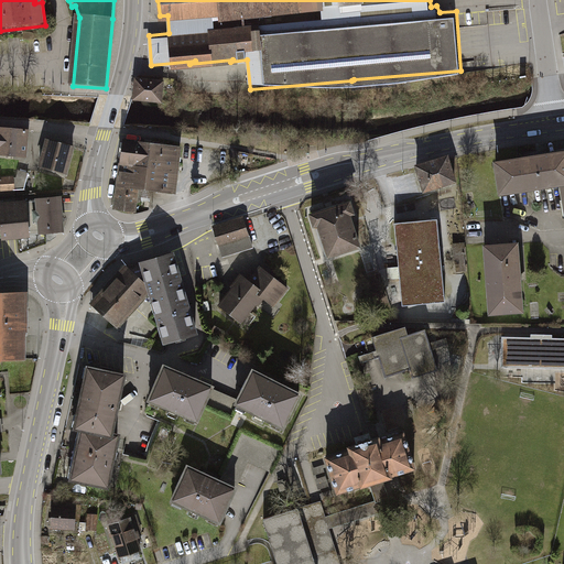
[(162,84),(137,80),(134,100),(160,102),(162,84)]
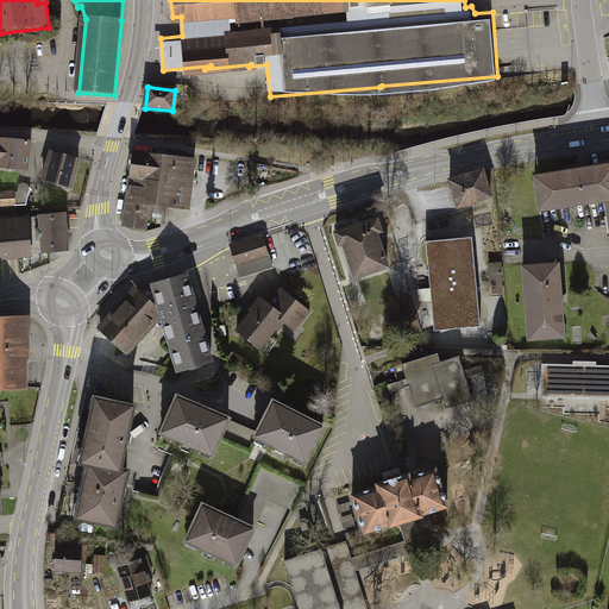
[(0,165),(29,169),(31,143),(0,138),(0,165)]
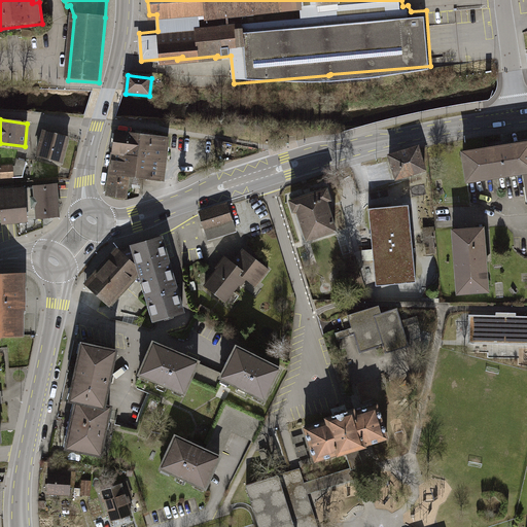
[(38,157),(61,164),(68,138),(45,132),(38,157)]
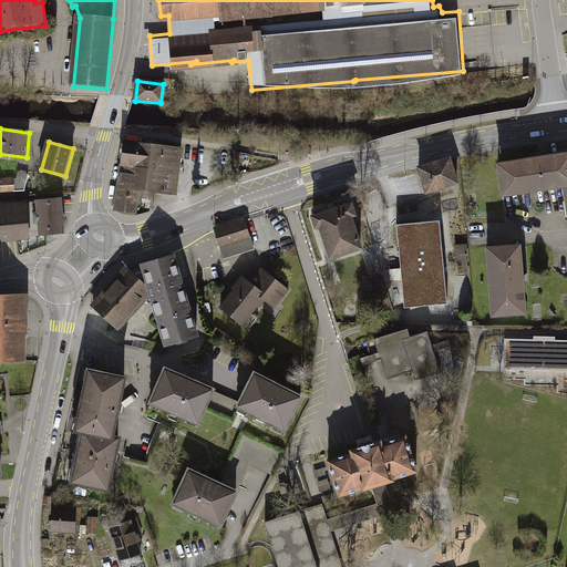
[(119,186),(137,188),(146,189),(153,145),(125,142),(119,186)]
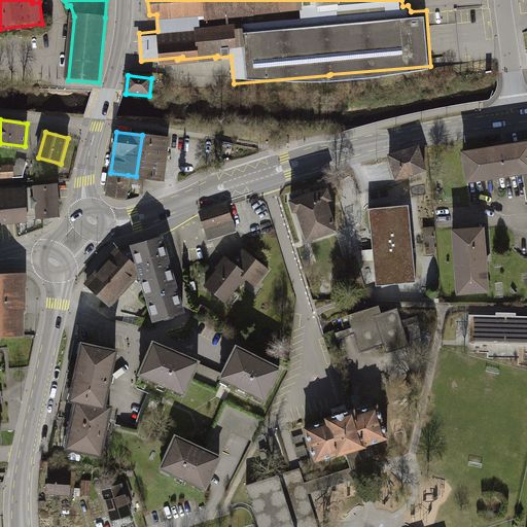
[(161,179),(166,138),(142,135),(136,176),(161,179)]
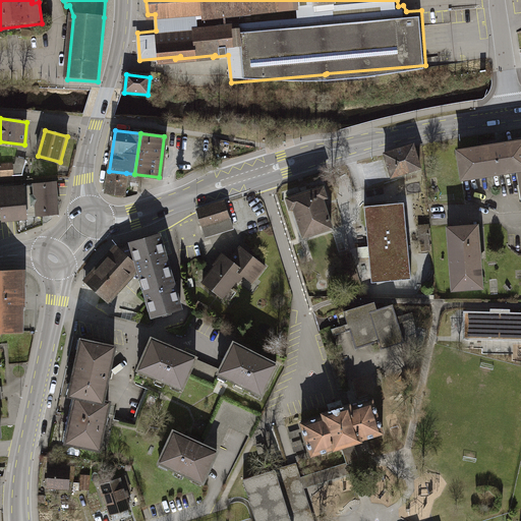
[(520,133),(455,145),(460,176),(514,168),(520,203),(520,201),(520,133)]
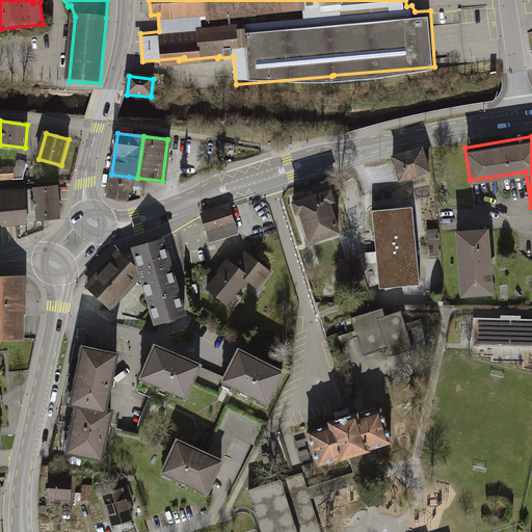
[(424,150),(391,158),(398,183),(430,175),(424,150)]
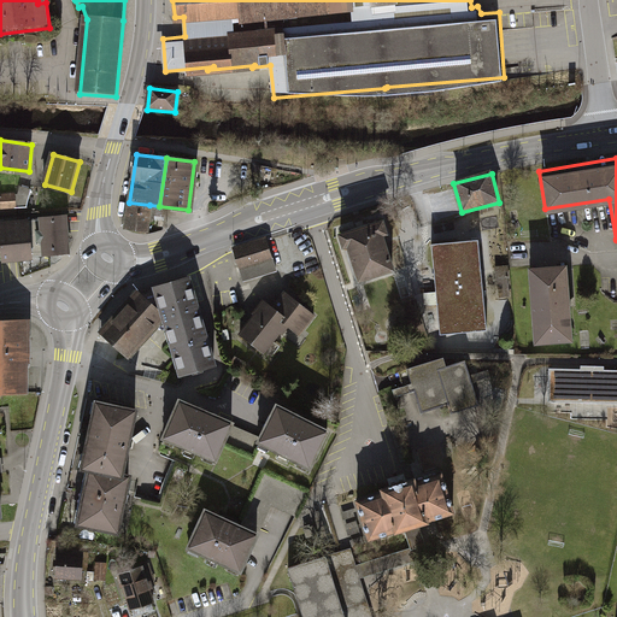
[(31,189),(21,187),(18,195),(16,197),(16,194),(0,194),(0,217),(17,217),(17,207),(27,207),(31,189)]
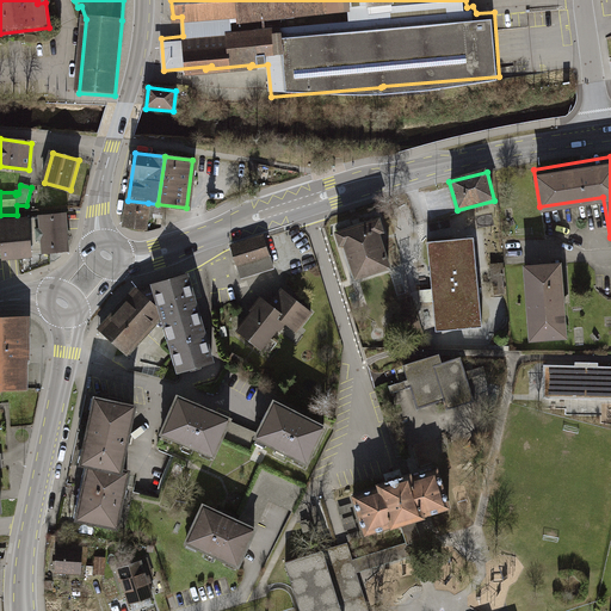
[(144,227),(148,203),(128,201),(124,224),(144,227)]
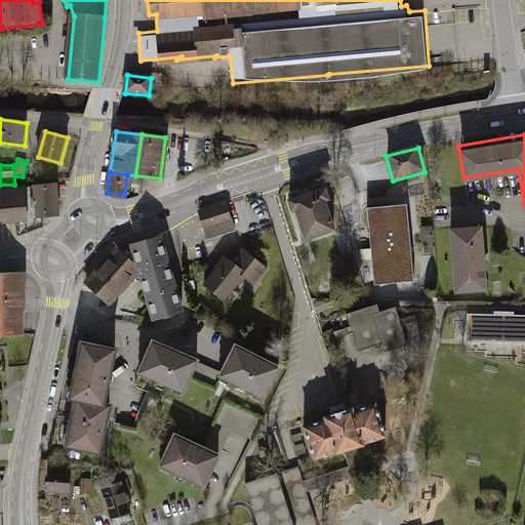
[(319,183),(286,194),(300,237),(332,226),(319,183)]
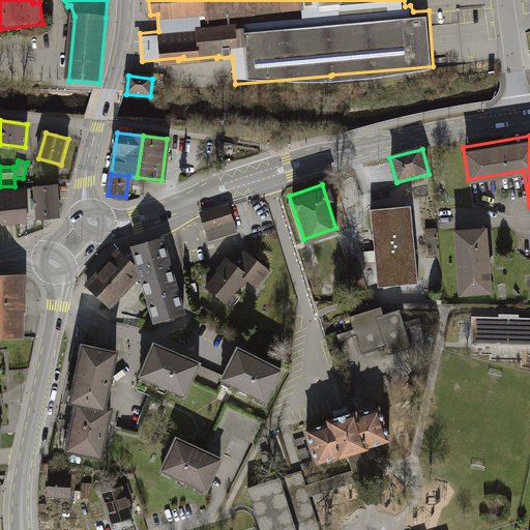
[(60,218),(57,186),(34,188),(36,221),(60,218)]
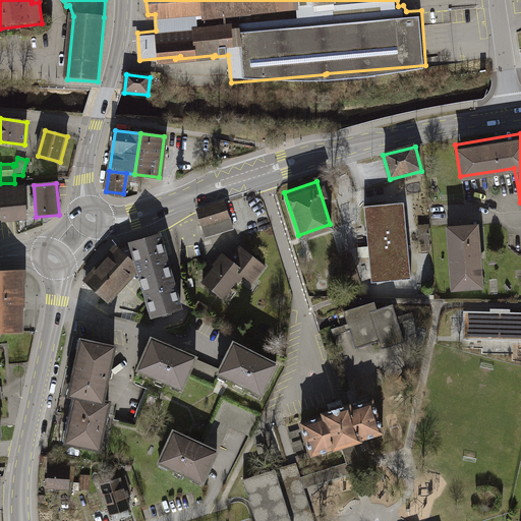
[(0,208),(2,223),(30,220),(25,185),(0,187),(0,208)]
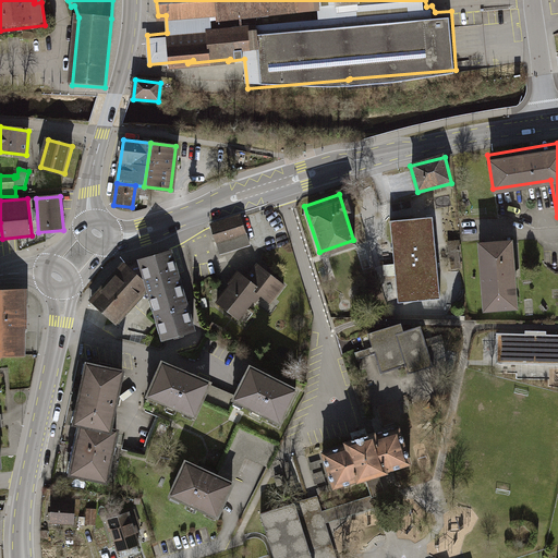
[(219,253),(250,244),(242,216),(210,226),(219,253)]
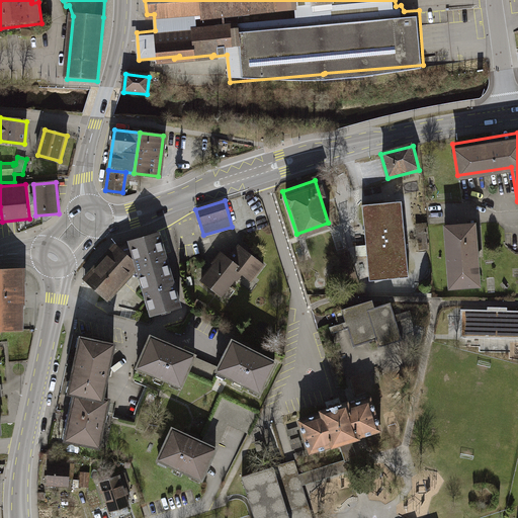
[(402,200),(361,204),(368,279),(408,275),(402,200)]
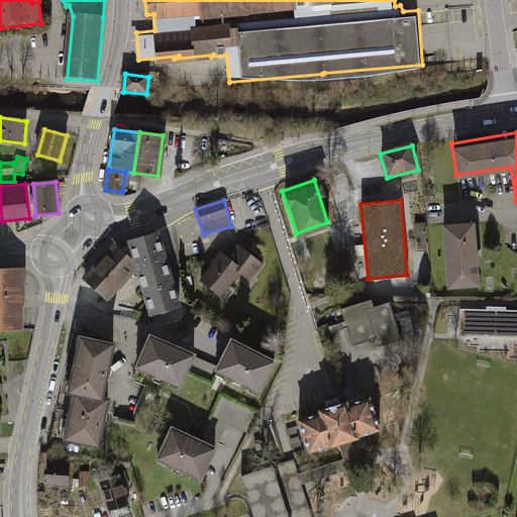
[(472,217),(439,220),(445,284),(478,281),(472,217)]
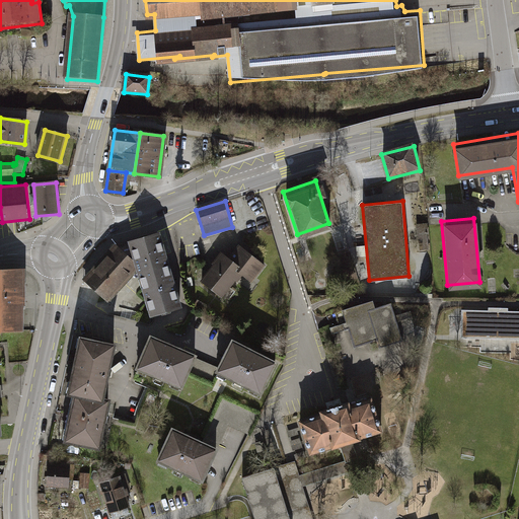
[(152,315),(179,307),(158,234),(131,242),(152,315)]
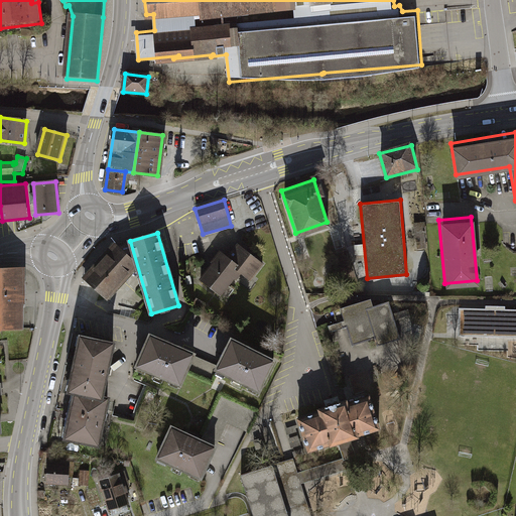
[(197,276),(218,294),(238,270),(248,278),(262,262),(236,241),(226,254),(216,246),(204,260),(208,263),(197,276)]
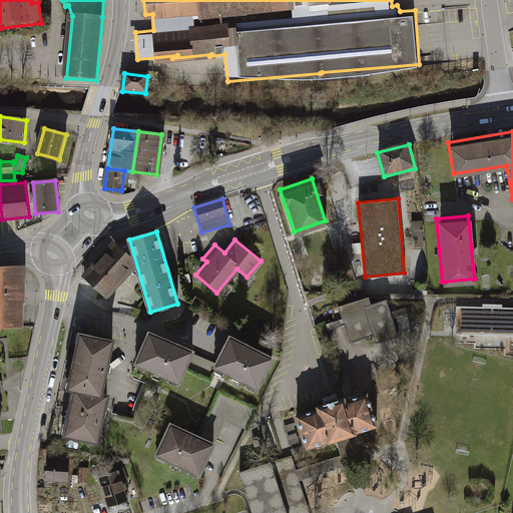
[(84,277),(105,296),(135,264),(130,247),(123,249),(114,243),(84,277)]
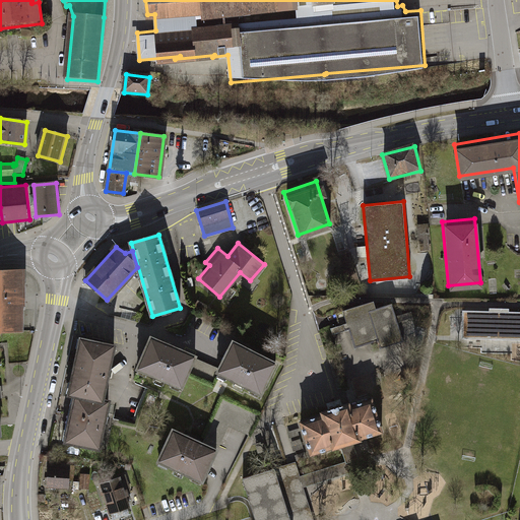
[(0,332),(20,333),(20,275),(0,275),(0,332)]
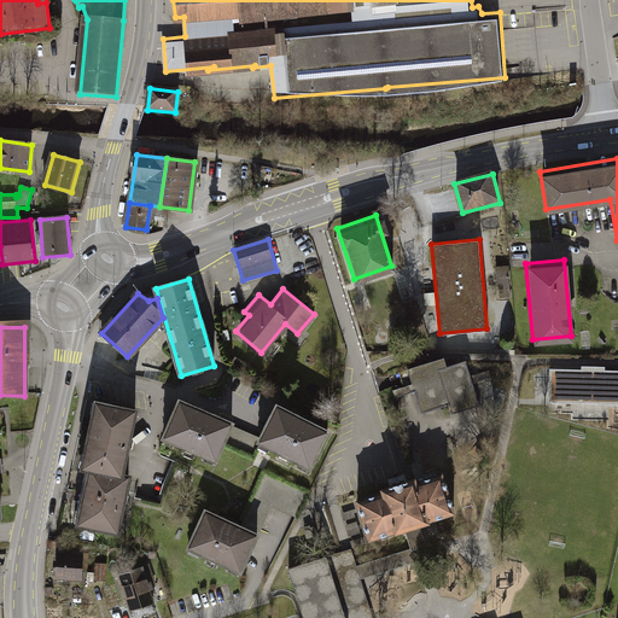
[(479,406),(462,359),(438,367),(435,359),(401,369),(417,414),(442,406),(445,417),(479,406)]
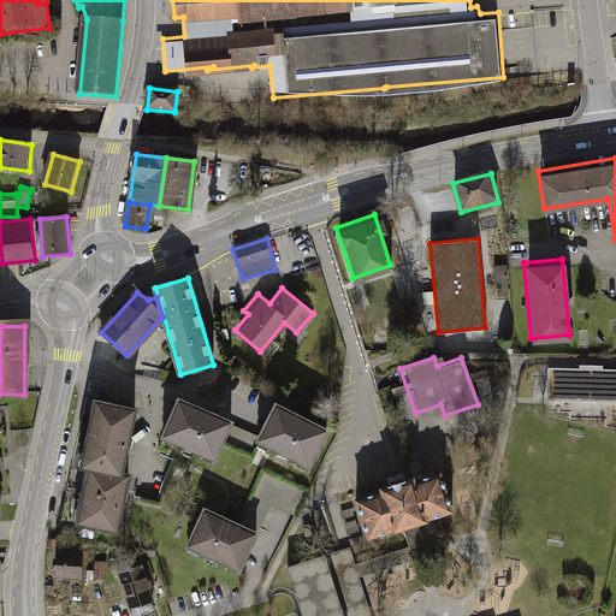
[(478,378),(491,374),(489,366),(475,369),(478,378)]
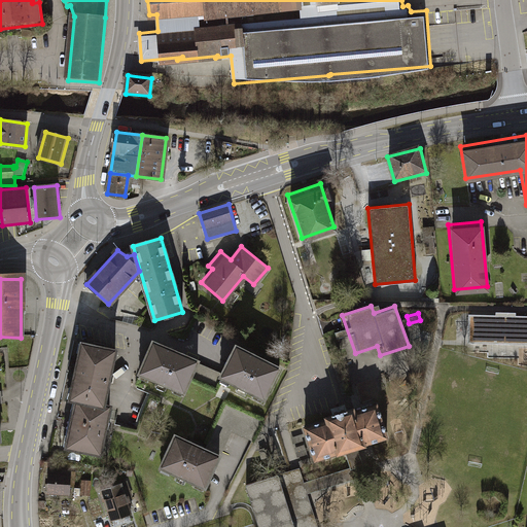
[(526,342),(526,314),(468,314),(468,342),(526,342)]
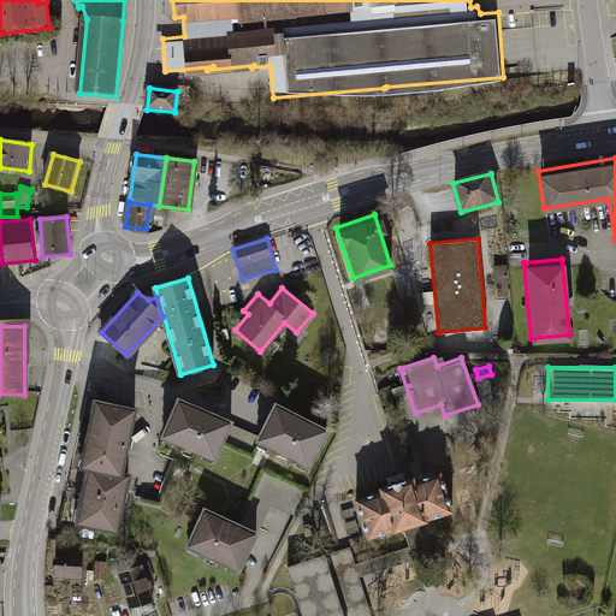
[(138,403),(96,394),(81,462),(88,465),(123,472),(124,467),(138,403)]
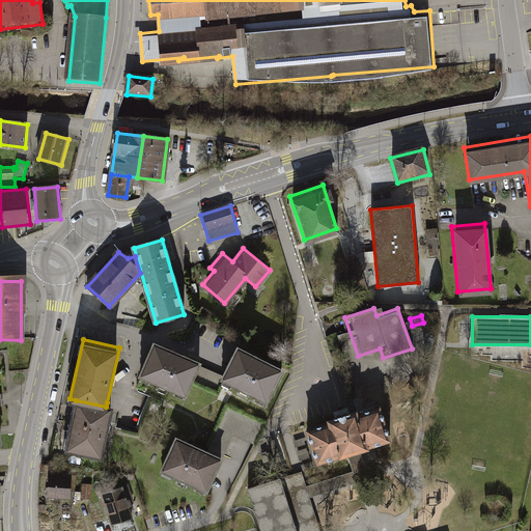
[(184,396),(199,361),(152,340),(137,375),(184,396)]
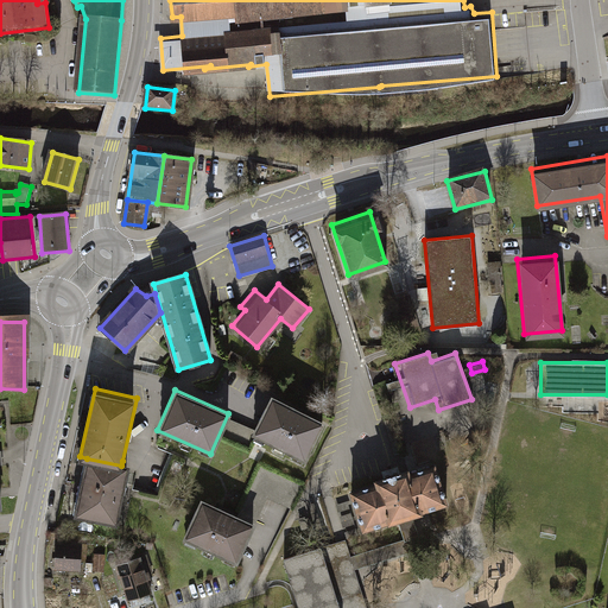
[(302,461),(322,420),(270,394),(249,434),(302,461)]
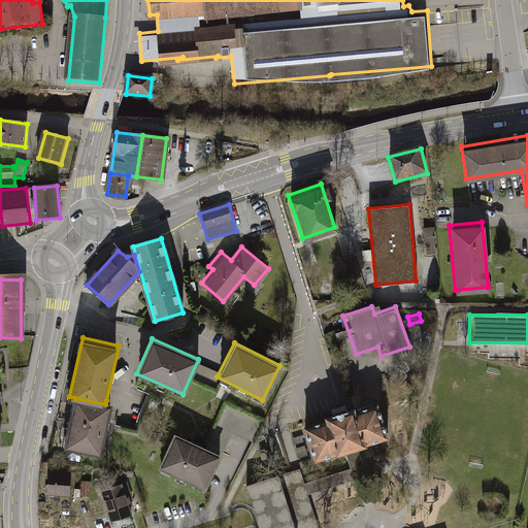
[(484,347),(485,360),(514,358),(513,344),(484,347)]
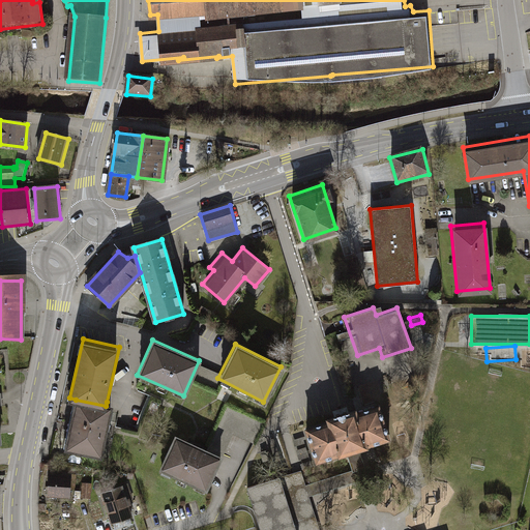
[(65,448),(102,457),(114,404),(107,402),(106,406),(76,400),(65,448)]
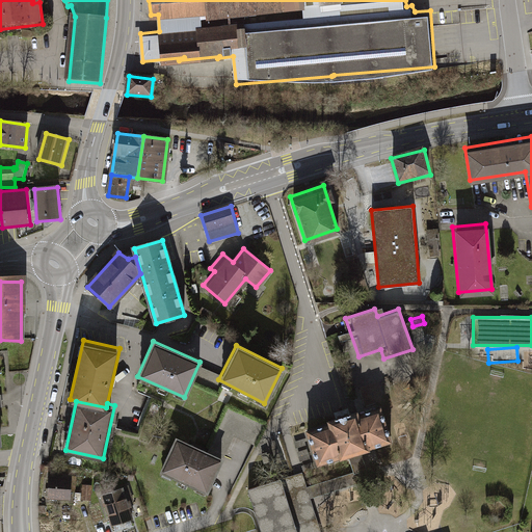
[(377,401),(303,426),(316,463),(358,450),(390,439),(377,401)]
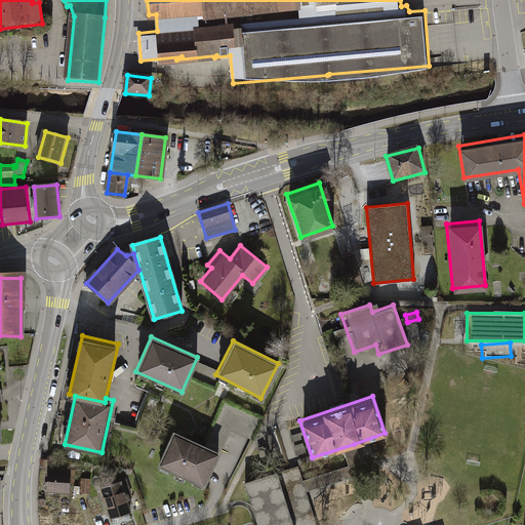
[(210,429),(229,437),(232,430),(249,438),(260,415),(225,399),(210,429)]
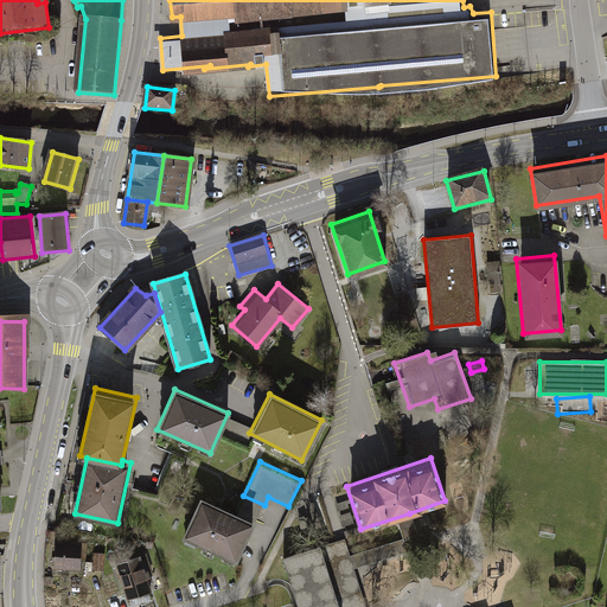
[(234,562),(253,521),(198,497),(180,538),(234,562)]
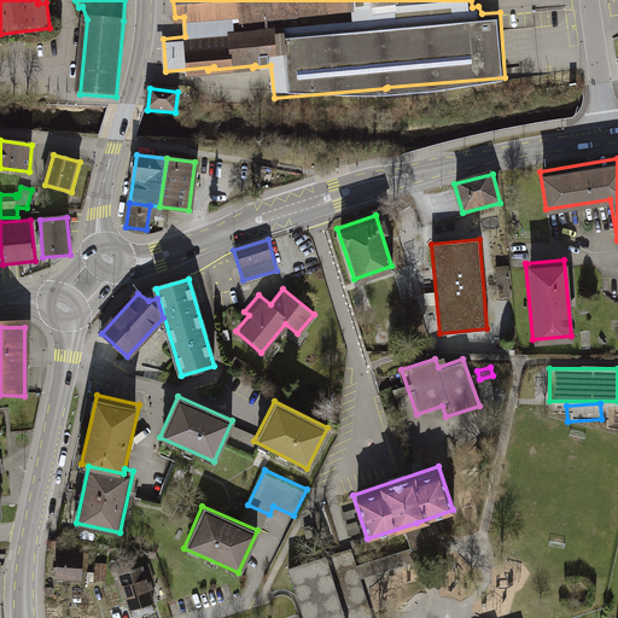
[(373,617),(361,578),(427,558),(417,523),(403,528),(409,547),(356,564),(351,547),(325,555),(344,617),(373,617)]
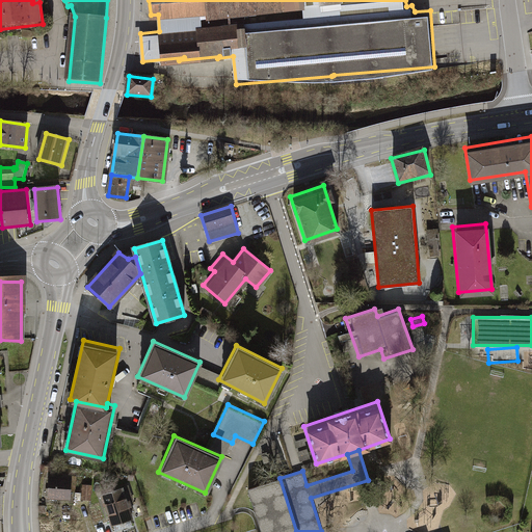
[(45,497),(69,499),(71,471),(60,470),(60,473),(47,472),(45,497)]
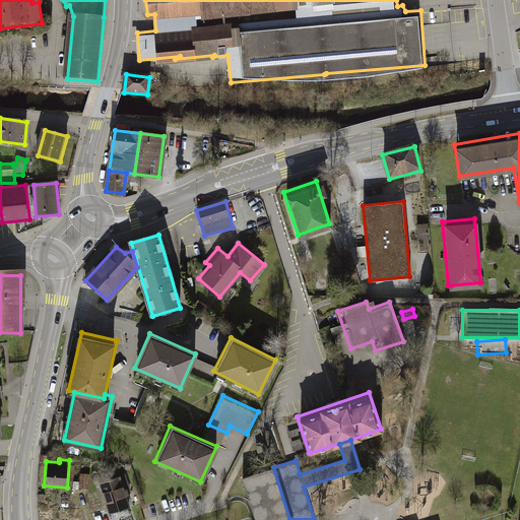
[(273,465),(240,475),(252,514),(253,519),(289,519),(273,467),(273,465)]
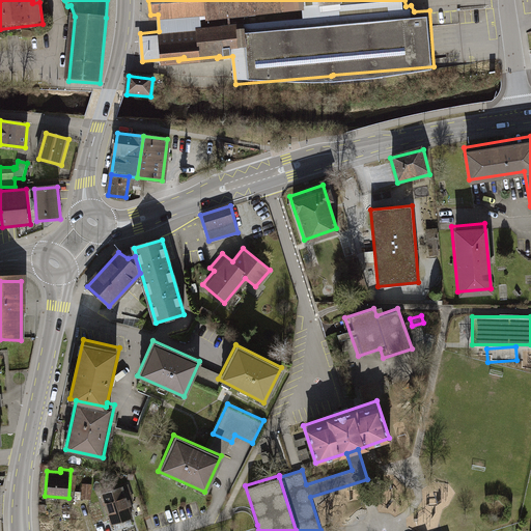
[(109,523),(130,516),(119,484),(99,491),(109,523)]
